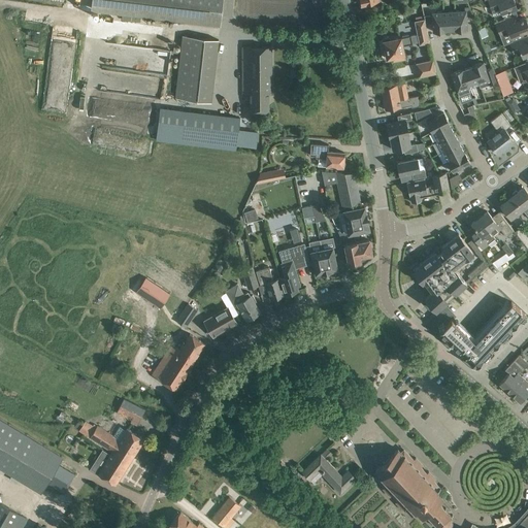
[(92,0),(91,10),(220,25),(222,0),(92,0)]
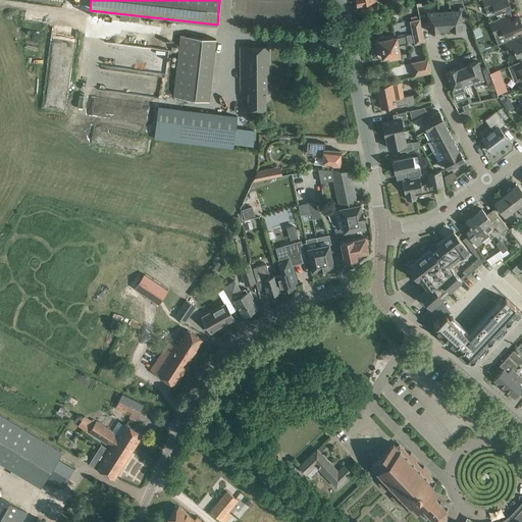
[(481,0),(485,9),(485,11),(486,14),(489,16),(497,13),(499,17),(505,15),(511,13),(509,8),(511,7),(507,0),(481,0)]
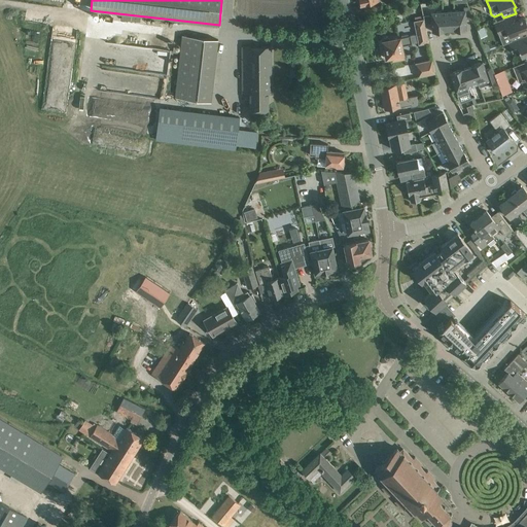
[(454,30),(466,29),(465,9),(453,10),(454,29),(454,30)]
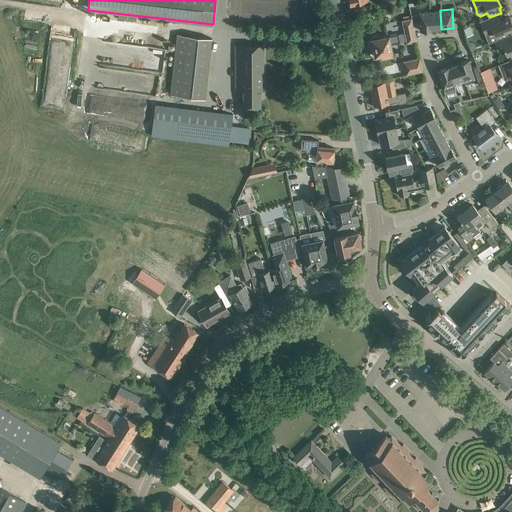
[(431,29),(441,28),(440,10),(430,11),(431,29)]
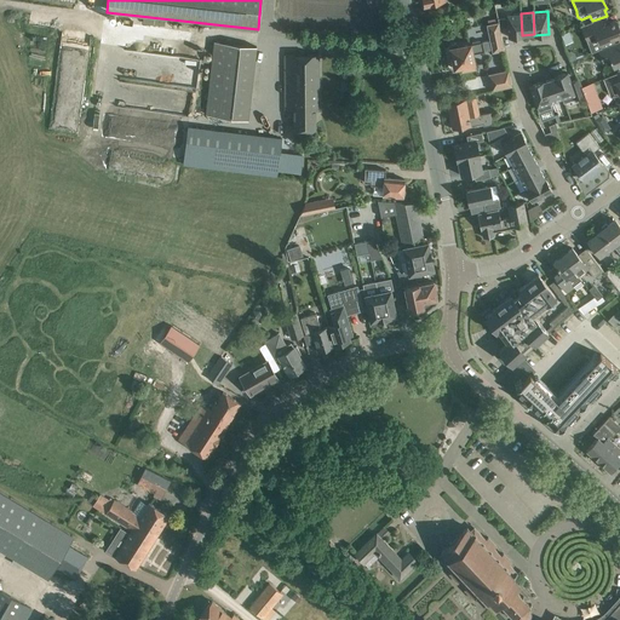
[(521,13),(506,15),(509,36),(522,35),(521,13)]
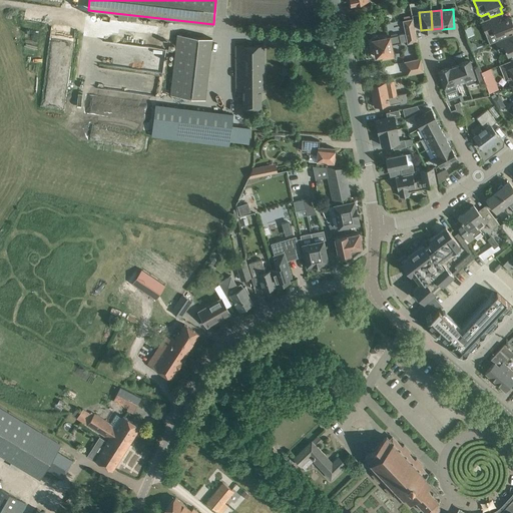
[(490,17),(487,19),(481,21),(486,33),(493,30),(495,36),(496,36),(497,40),(503,38),(510,35),(509,30),(512,28),(512,25),(509,16),(499,20),(496,15),(490,17)]
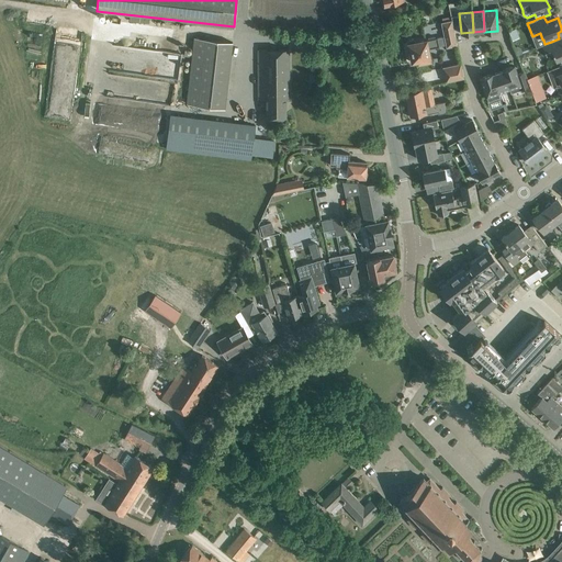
[(417,60),(418,64),(431,62),(428,47),(446,44),(447,47),(457,45),(451,19),(440,21),(442,35),(435,37),(435,36),(428,37),(428,38),(427,40),(426,38),(412,42),(412,41),(411,41),(409,41),(408,42),(407,43),(412,62),(417,60)]
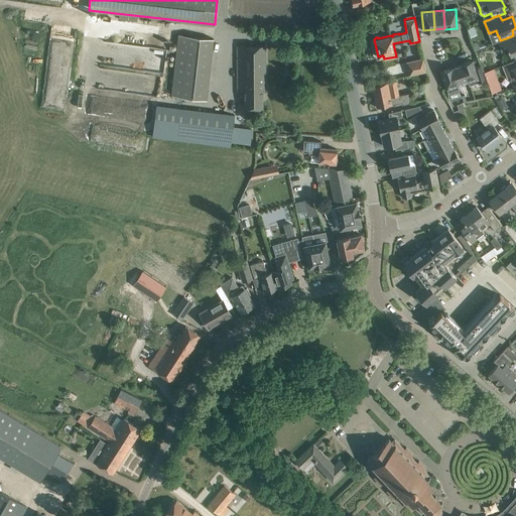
[(213,38),(178,34),(172,87),(171,95),(206,98),(209,75),(213,38)]
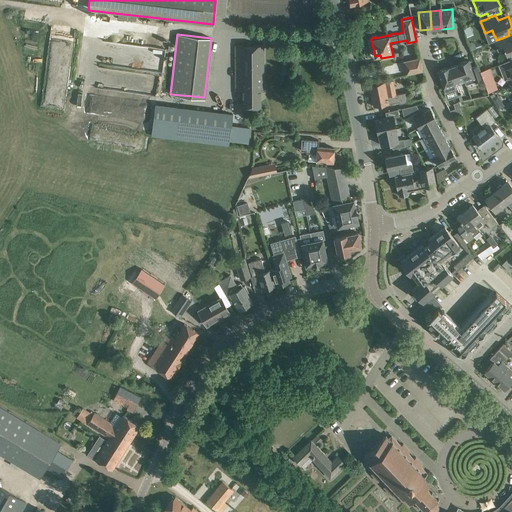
[(502,38),(496,40),(493,41),(496,51),(503,48),(506,55),(511,52),(511,40),(509,35),(502,38)]
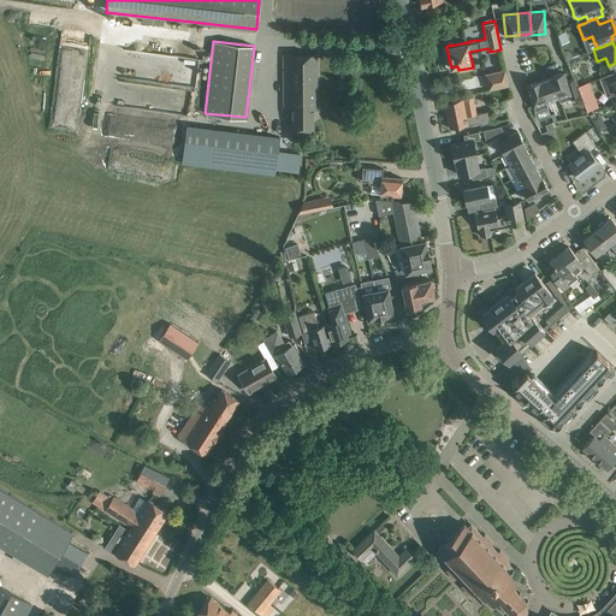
[(282,110),(291,110),(291,128),(314,129),(314,110),(318,110),(317,54),(282,54),(282,110)]
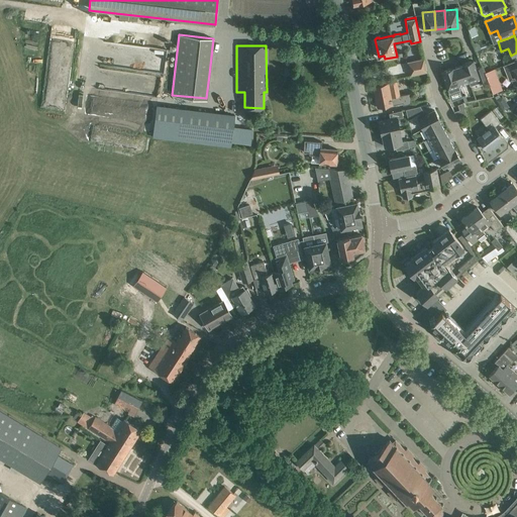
[(516,59),(509,63),(502,66),(507,78),(515,76),(516,80),(516,59)]
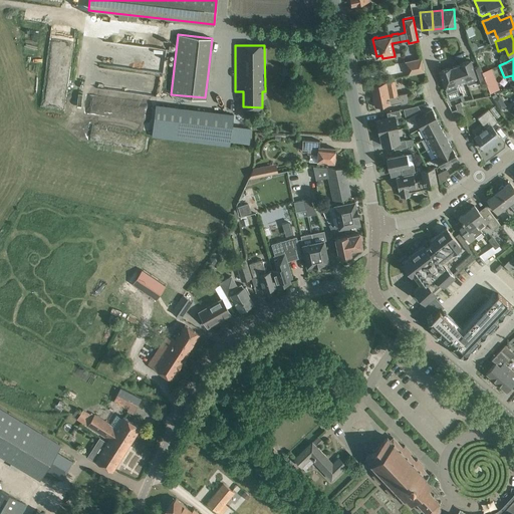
[(406,62),(409,74),(424,71),(421,59),(406,62)]
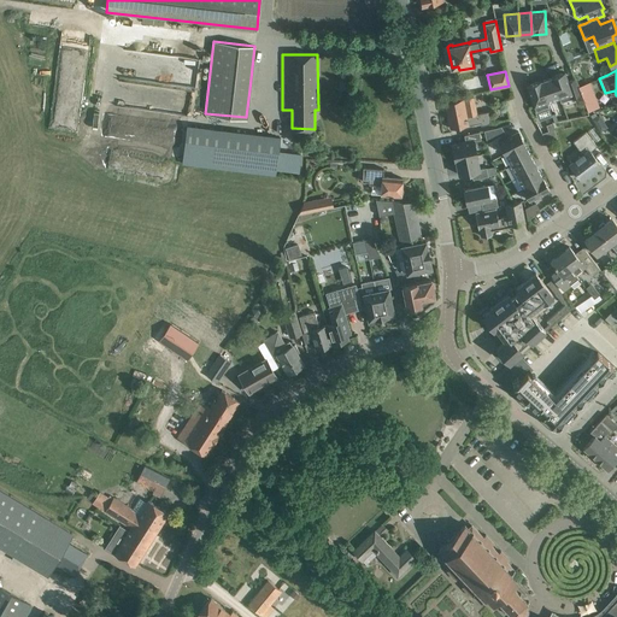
[(552,76),(552,77),(559,98),(560,103),(574,98),(568,81),(565,72),(552,76)]
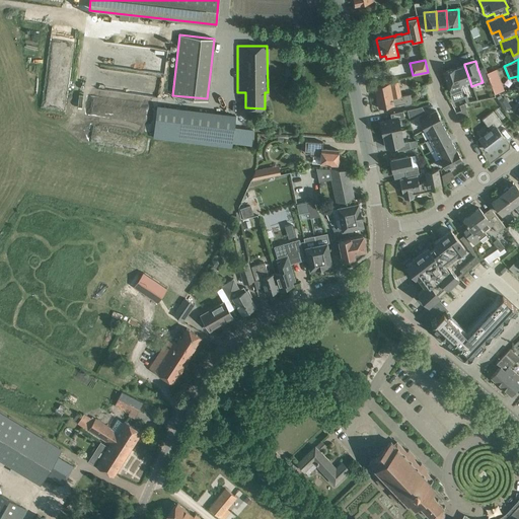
[(454,68),(460,85),(470,82),(464,65),(454,68)]
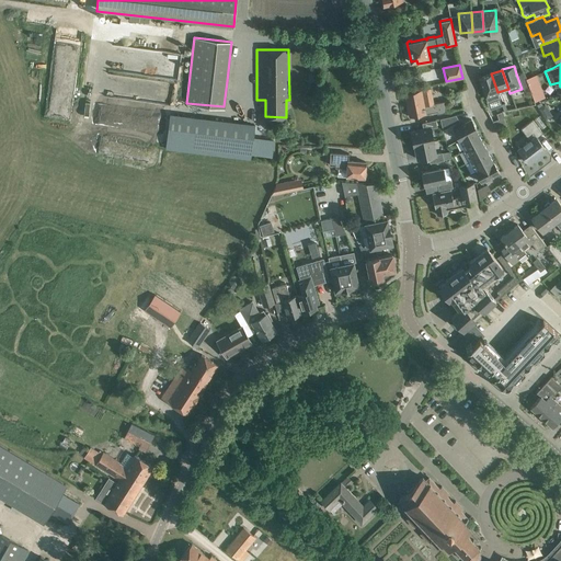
[(523,71),(516,73),(522,89),(528,87),(523,71)]
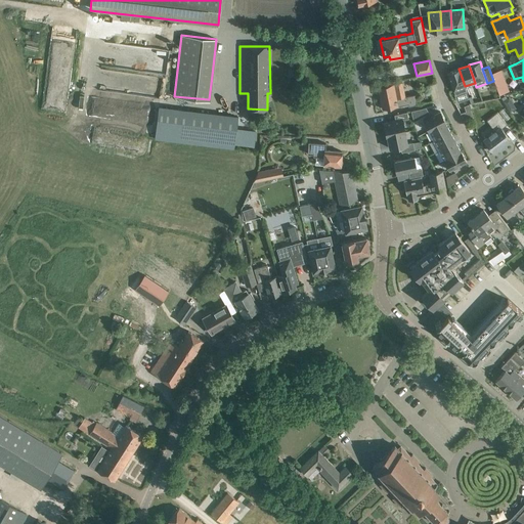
[(447,73),(455,94),(466,90),(465,86),(459,69),(447,73)]
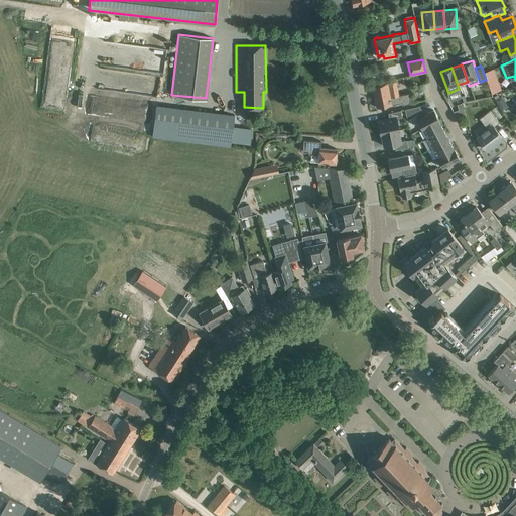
[(493,69),(484,73),(492,93),(501,90),(493,69)]
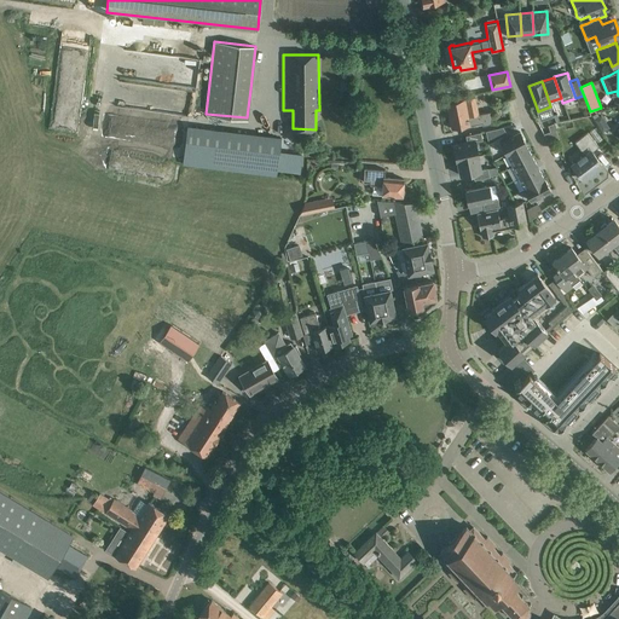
[(474,97),(458,100),(446,102),(451,128),(470,125),(470,123),(482,121),(482,125),(492,122),(490,111),(478,114),(474,97)]
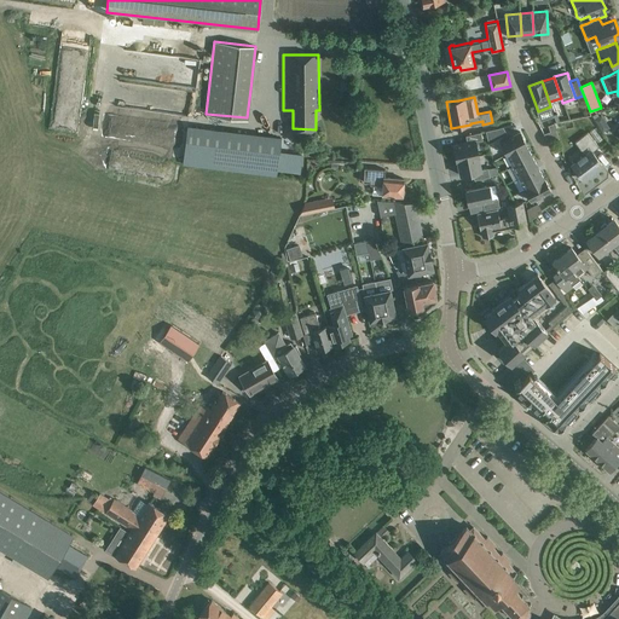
[(594,120),(602,131),(608,127),(600,116),(594,120)]
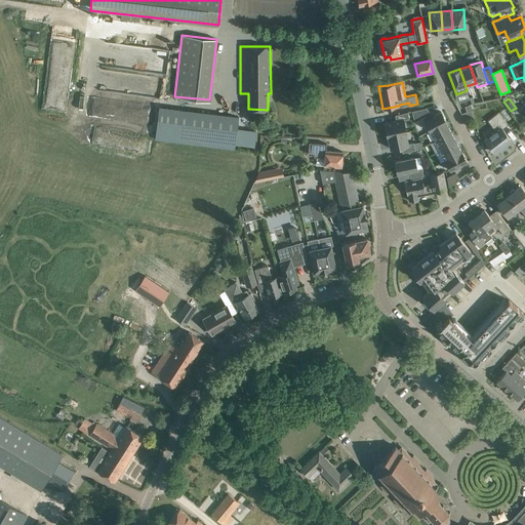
[(467,112),(460,114),(461,114),(461,115),(462,117),(465,121),(466,122),(474,118),(470,105),(465,107),(467,112)]
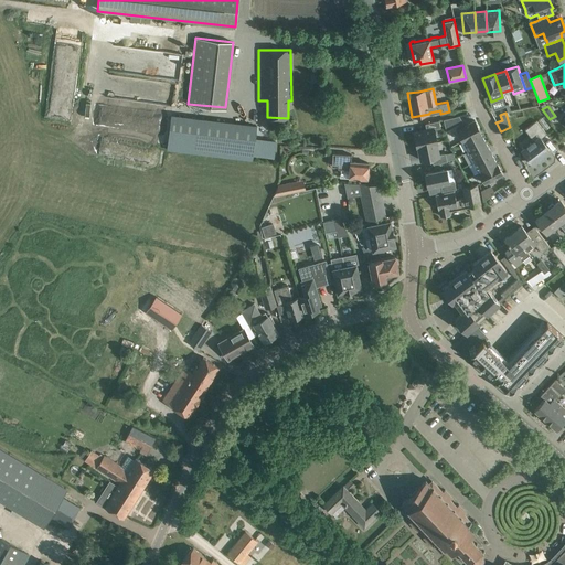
[(171,115),(167,150),(252,160),(256,126),(171,115)]
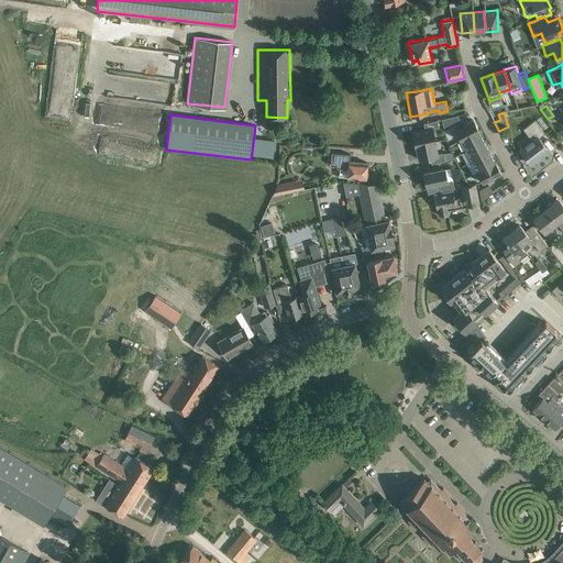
[(461,140),(478,130),(473,119),(455,129),(461,140)]
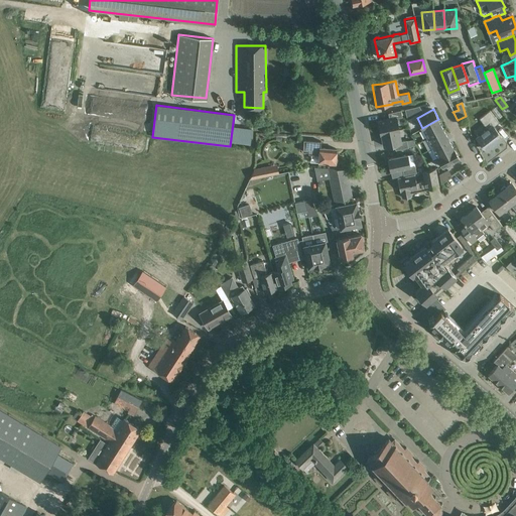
[(390,118),(378,121),(380,133),(381,133),(398,129),(398,130),(399,130),(396,117),(402,116),(400,110),(388,113),(390,118)]
